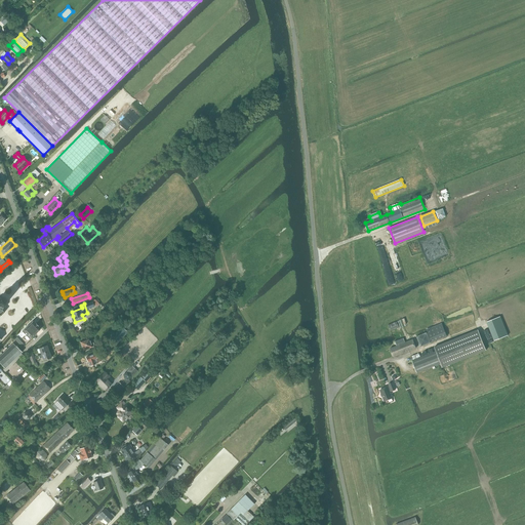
[(508,335),(500,317),(487,322),(494,340),(508,335)]
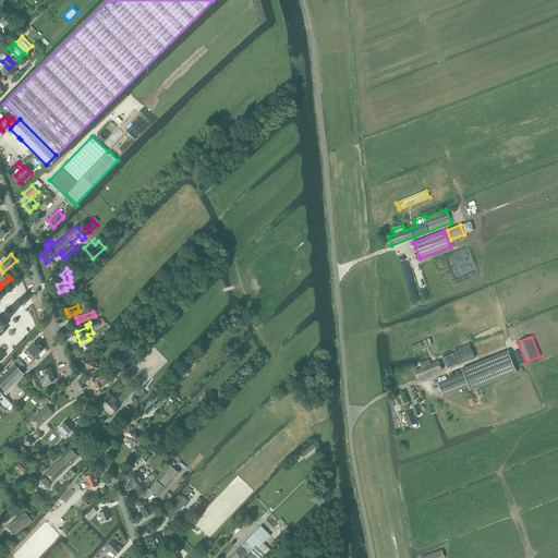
[(35,342),(24,352),(32,361),(43,350),(40,348),(40,347),(38,344),(37,344),(35,342)]
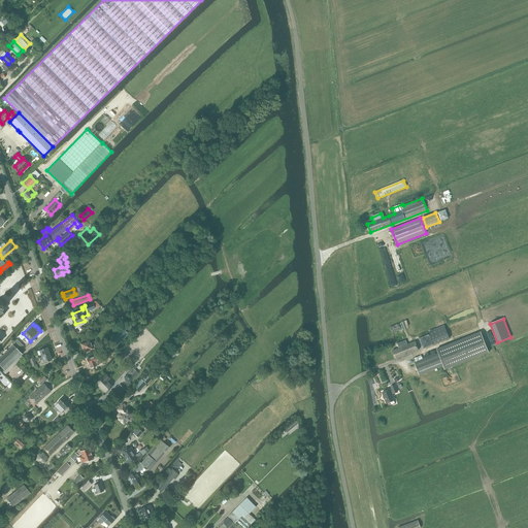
[(399,324),(391,328),(393,333),(401,329),(399,324)]
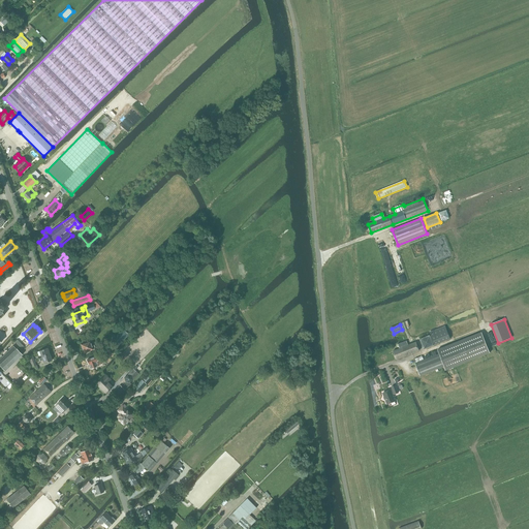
[(445,327),(430,333),(435,345),(450,339),(445,327)]
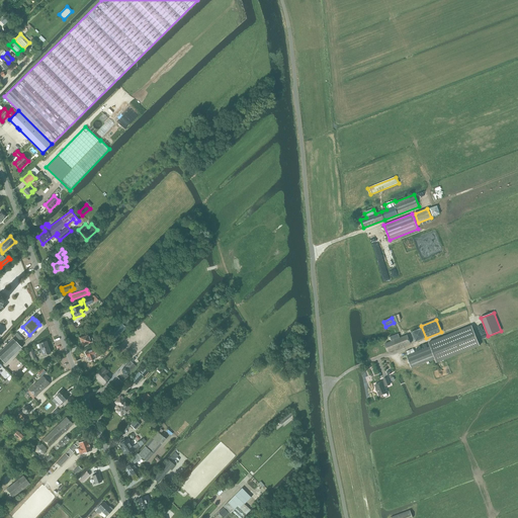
[(125,328),(120,322),(111,332),(117,337),(125,328)]
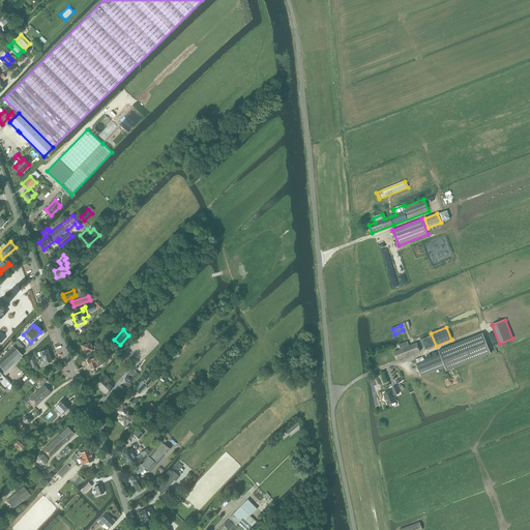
[(440,354),(416,363),(421,377),(445,366),(447,371),(491,354),(482,333),(439,350),(440,354)]
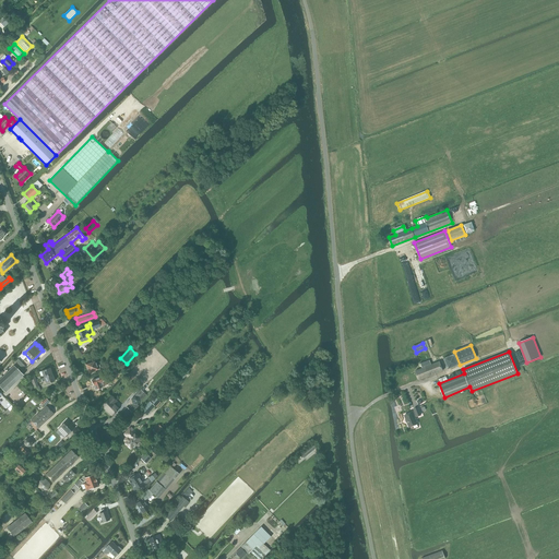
[(432,364),(430,360),(420,364),(423,368),(416,371),(419,380),(443,370),(440,361),(432,364)]
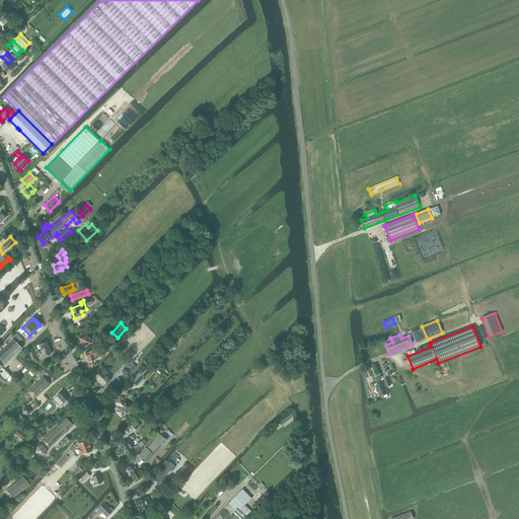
[(81,343),(83,346),(91,343),(94,341),(93,339),(89,340),(88,336),(80,339),(80,340),(81,343)]
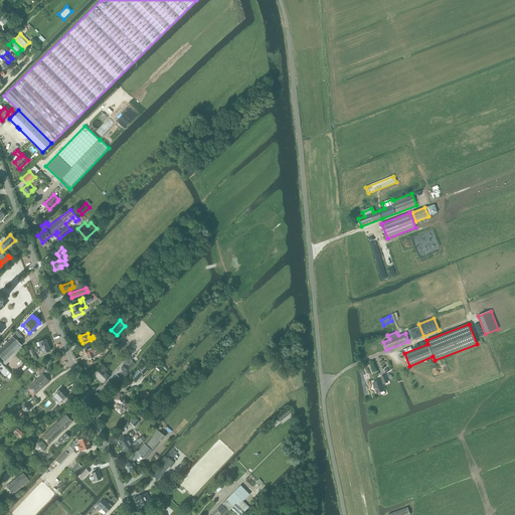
[(5,361),(21,345),(16,340),(13,337),(0,349),(0,354),(0,355),(5,361)]
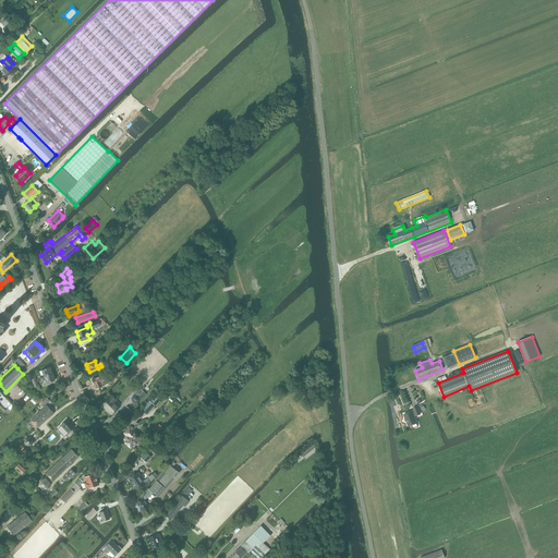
[(41,371),(45,377),(52,374),(50,367),(41,371)]
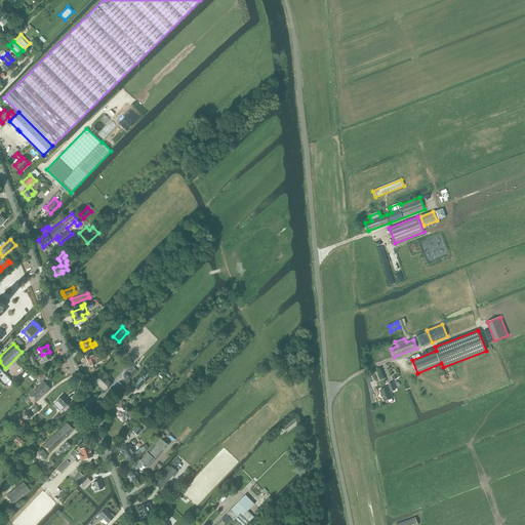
[(49,352),(42,355),(39,356),(40,358),(42,357),(44,361),(51,358),(49,352)]
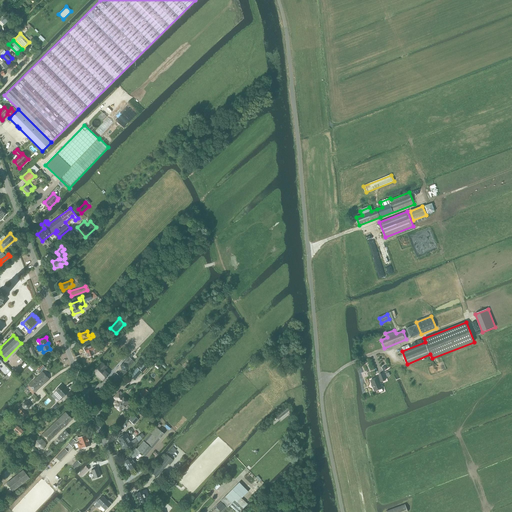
[(99,352),(97,348),(94,349),(93,345),(84,348),(86,353),(87,352),(89,357),(93,355),(99,352)]
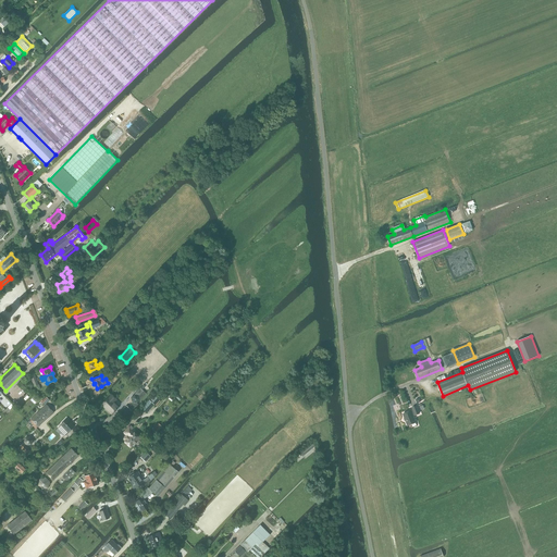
[(131,398),(132,403),(136,404),(139,400),(139,399),(145,394),(140,390),(135,395),(134,395),(131,398)]
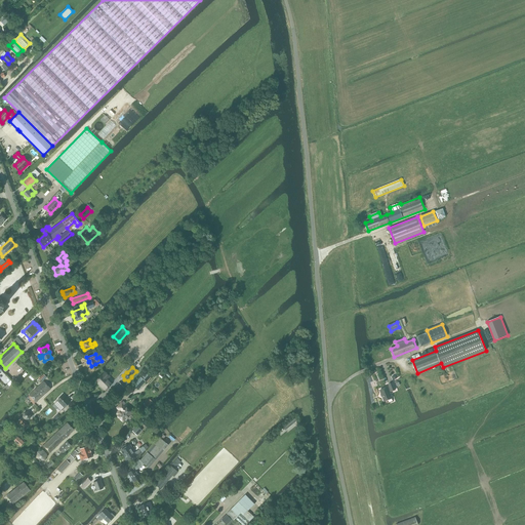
[(103,374),(96,381),(105,390),(109,387),(110,388),(112,385),(111,384),(114,381),(114,380),(113,381),(113,380),(106,372),(103,375),(103,374)]
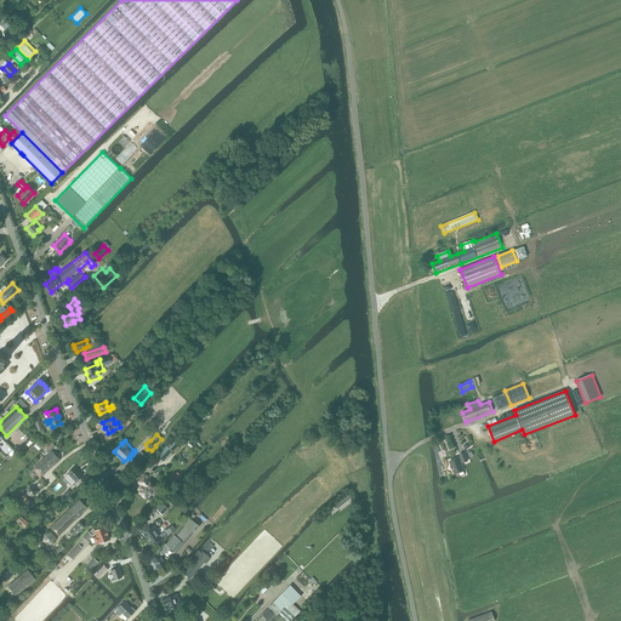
[(158,455),(163,460),(170,453),(165,448),(158,455)]
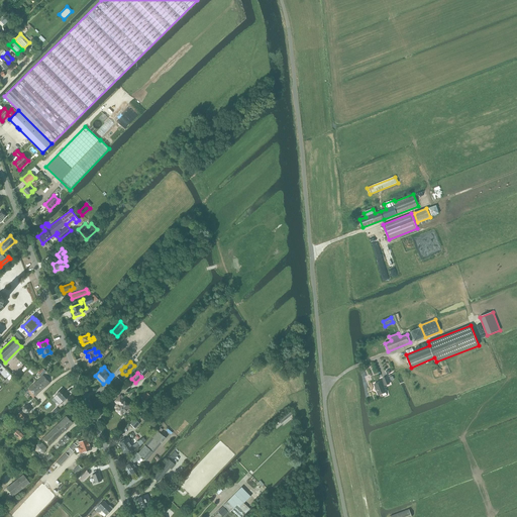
[(43,376),(37,381),(44,388),(50,383),(43,376)]
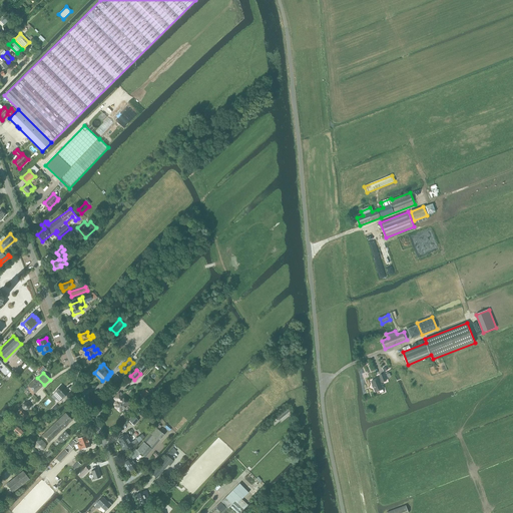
[(109,381),(113,385),(120,377),(116,374),(109,381)]
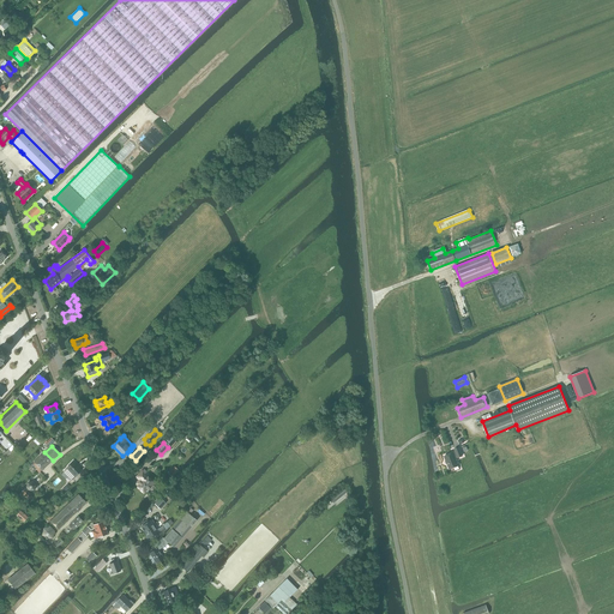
[(455,450),(456,452),(445,456),(450,469),(458,465),(456,458),(458,457),(463,456),(459,447),(455,450)]
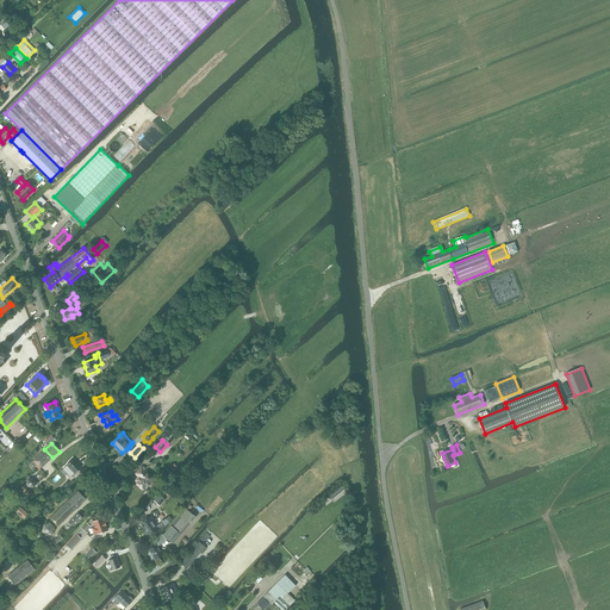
[(53,458),(44,449),(33,459),(35,459),(32,460),(38,466),(36,466),(39,470),(53,458)]
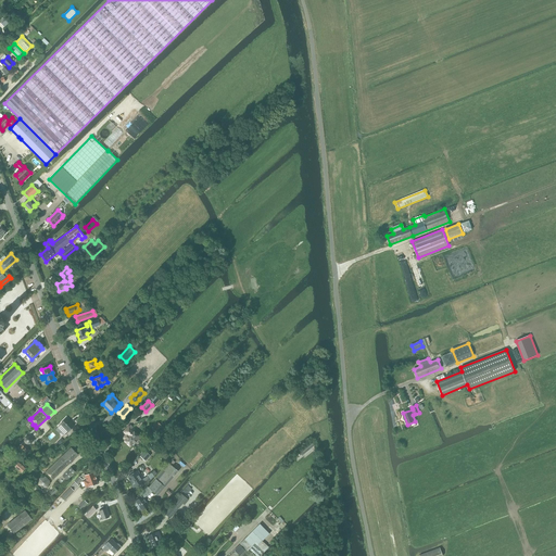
[(61,425),(58,427),(65,434),(66,434),(68,437),(75,431),(72,428),(74,426),(66,418),(61,424),(61,425)]
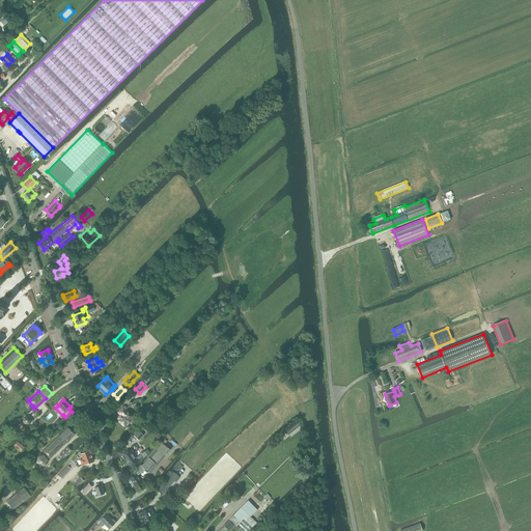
[(118,417),(120,419),(119,420),(124,426),(132,419),(129,416),(131,415),(128,412),(129,410),(124,406),(117,413),(120,415),(118,417)]
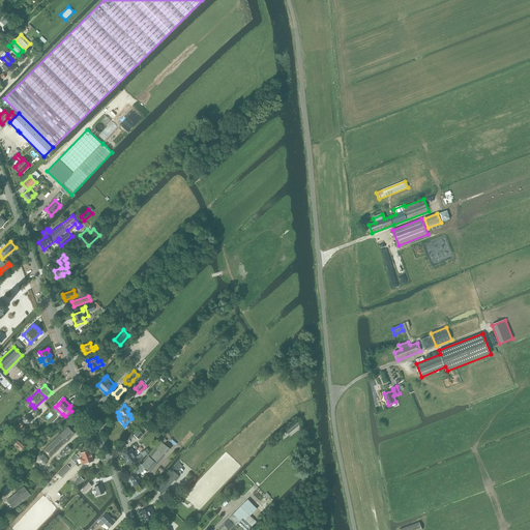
[(22,421),(19,424),(24,431),(28,429),(24,424),(26,423),(30,422),(31,419),(29,416),(25,416),(23,420),(22,421)]
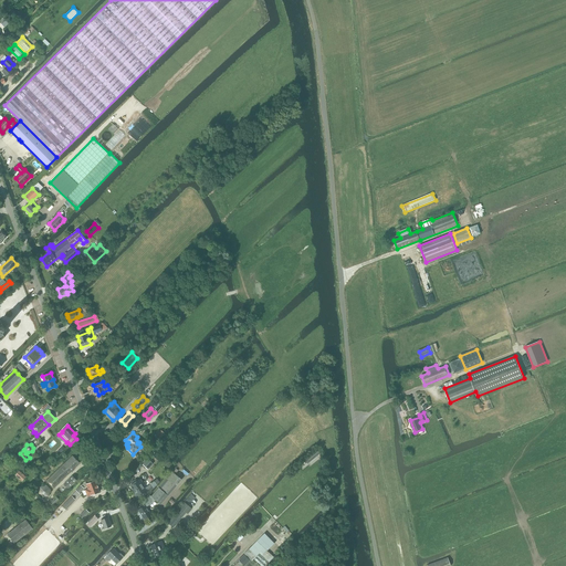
[(317,450),(305,460),(307,463),(320,453),(317,450)]
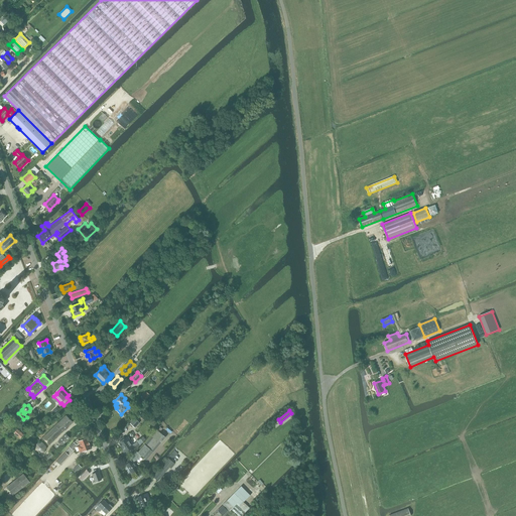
[(58,417),(56,418),(66,428),(73,421),(66,414),(60,419),(58,417)]
